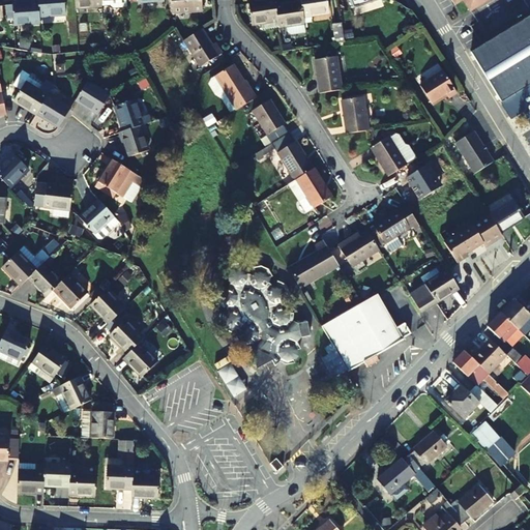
[(38,0),(39,2),(40,17),(66,16),(64,0),(38,0)]
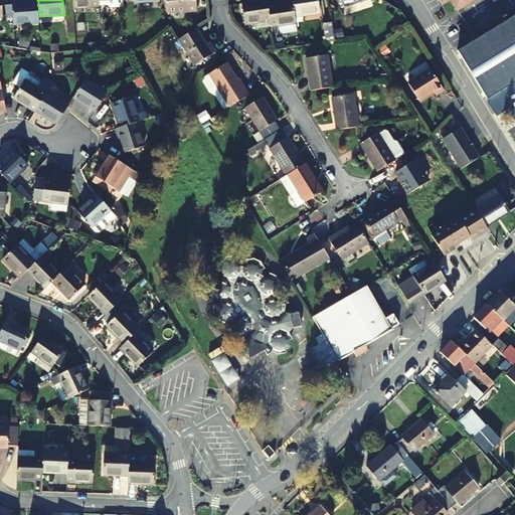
[(100,6),(99,0),(73,0),(74,8),(100,6)]
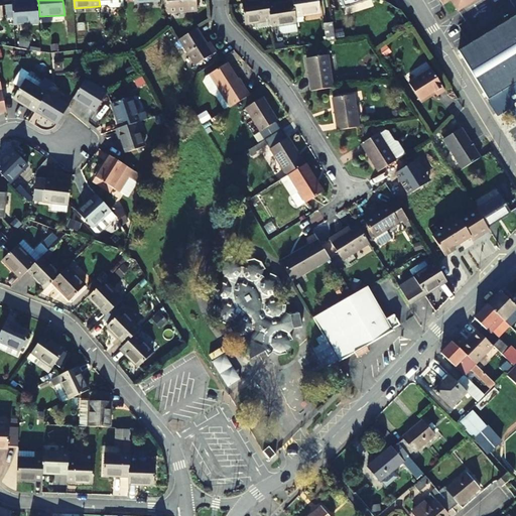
[(99,0),(100,6),(100,7),(101,7),(108,6),(110,8),(125,7),(124,0),(99,0)]
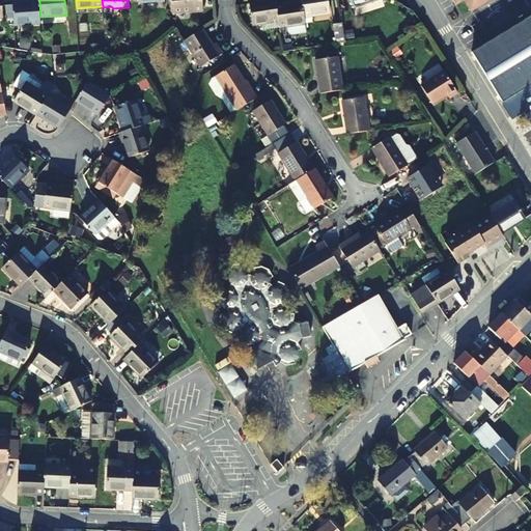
[(202,14),(201,0),(171,0),(172,15),(202,14)]
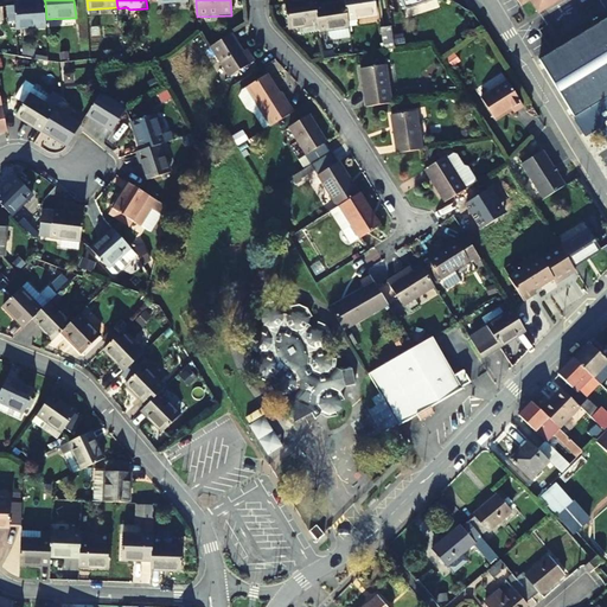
[(318,24),(315,7),(315,0),(286,4),(288,27),(300,26),(318,24)]
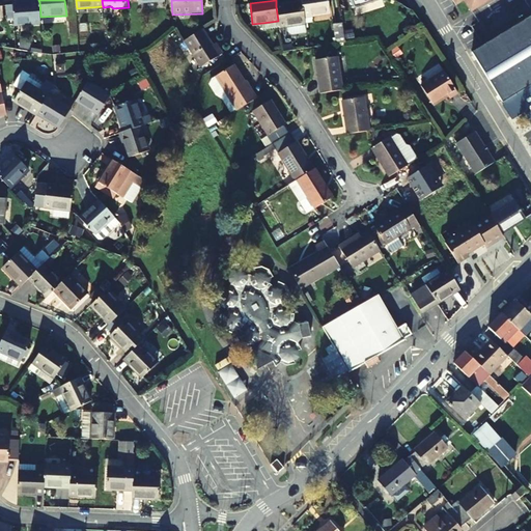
[(301,0),(302,3),(304,17),(330,14),(328,0),(301,0)]
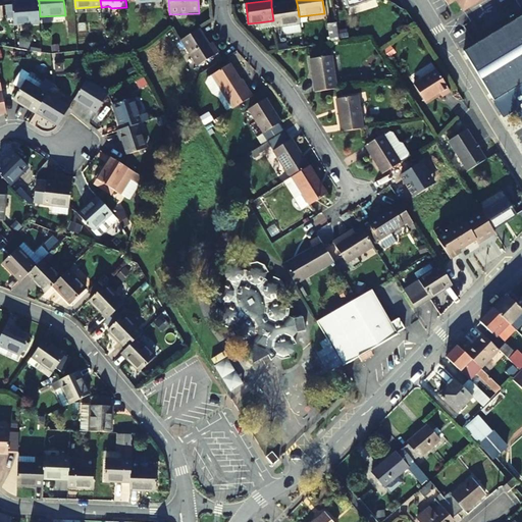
[(375,2),(374,0),(343,0),(346,9),(375,2)]
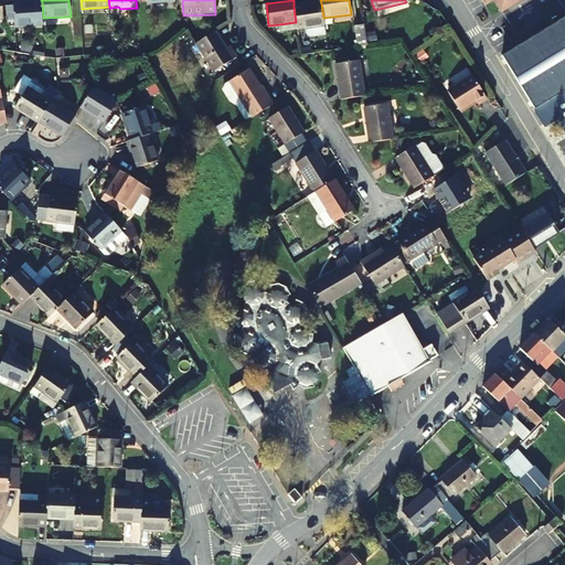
[(494,0),(502,11),(520,0),(494,0)]
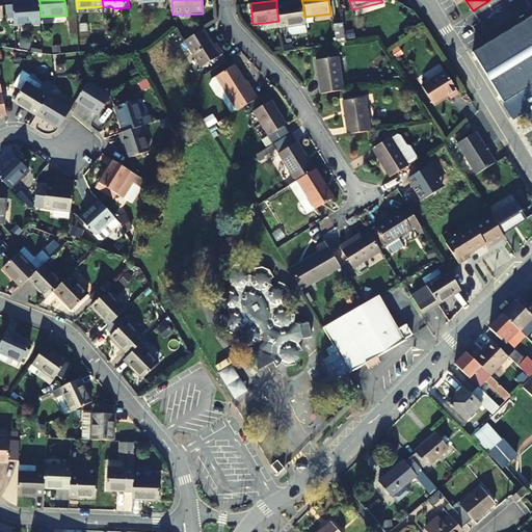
[(41,23),(41,17),(40,2),(14,4),(15,25),(41,23)]
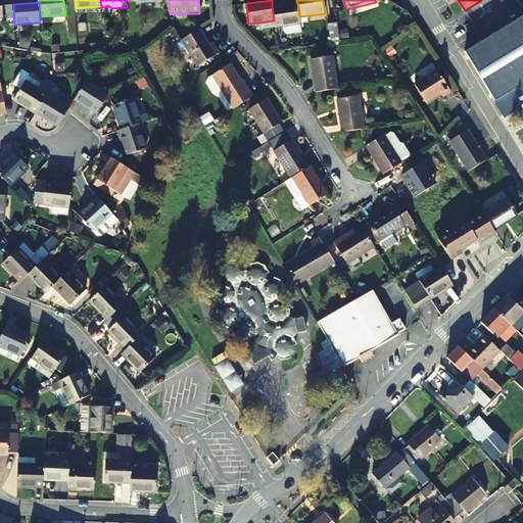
[(299,16),(297,3),(272,6),(274,20),(275,27),(282,26),(283,31),(286,33),(301,32),(299,16)]
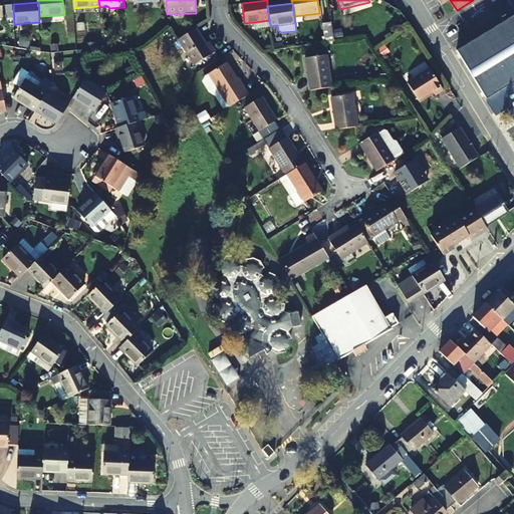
[(513,13),(456,50),(493,112),(511,102),(513,107),(513,13)]
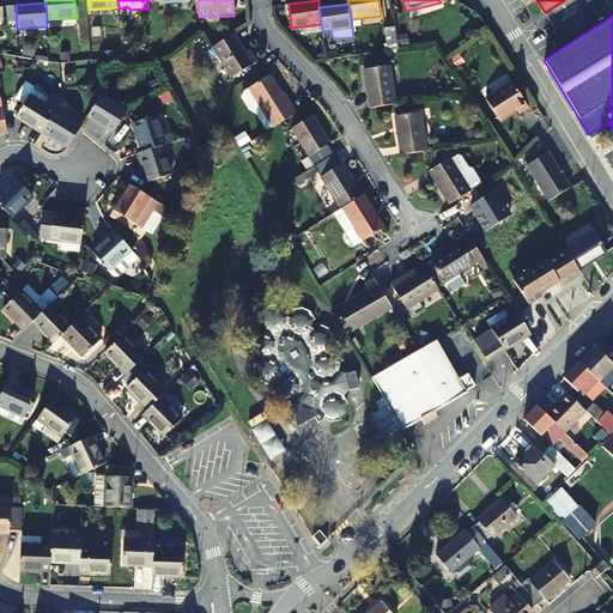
[(399,46),(394,25),(384,26),(389,48),(399,46)]
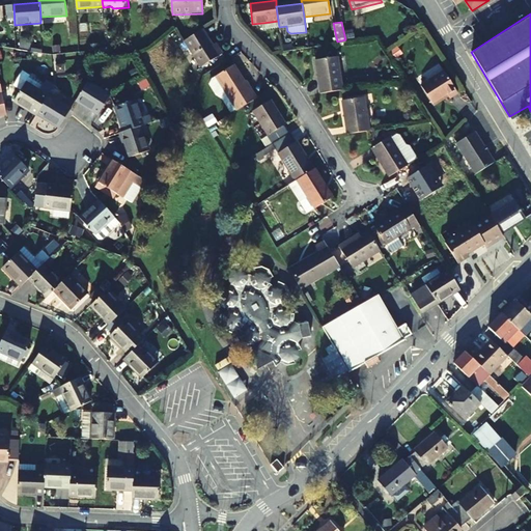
[(217,49),(204,30),(186,40),(202,67),(224,55),(220,47),(217,49)]
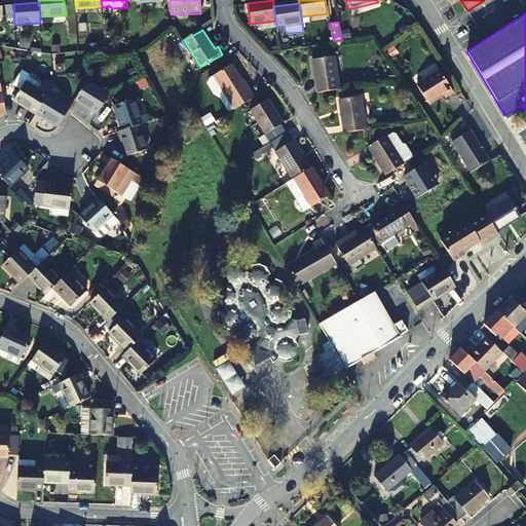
[(339,90),(333,59),(311,62),(316,95),(339,90)]
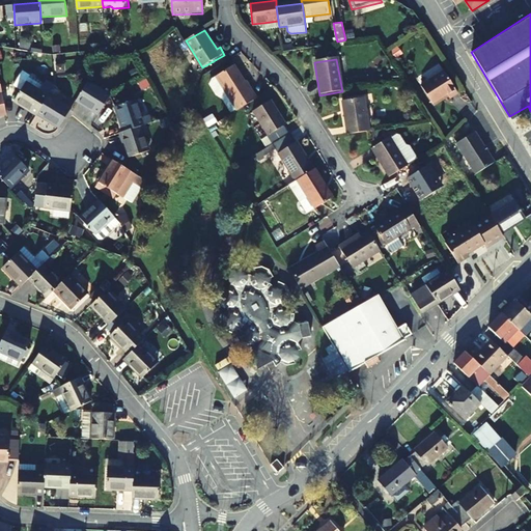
[(246,81),(235,64),(216,76),(225,92),(227,92),(236,110),(257,98),(247,80),(246,81)]
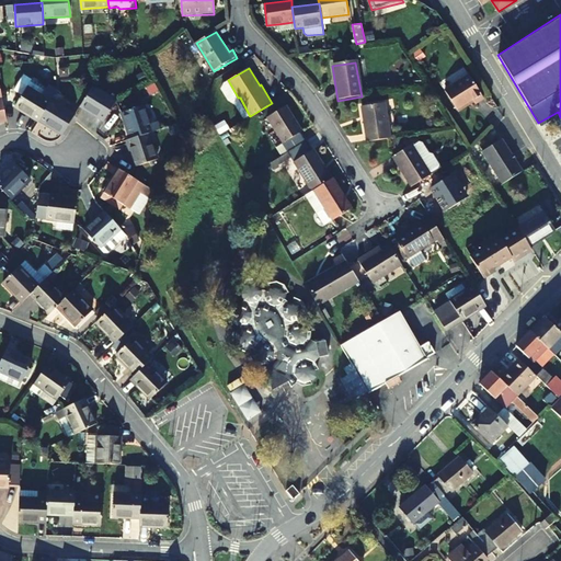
[(38,121),(39,119),(50,102),(41,96),(46,89),(24,75),(14,91),(22,95),(15,106),(38,121)]
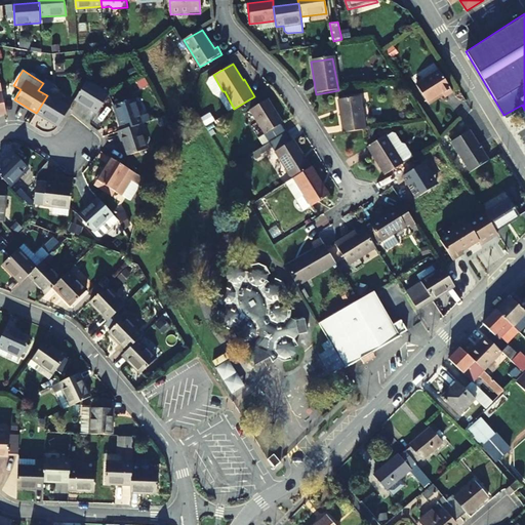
[(452,93),(438,72),(415,85),(427,104),(442,94),(444,98),(452,93)]
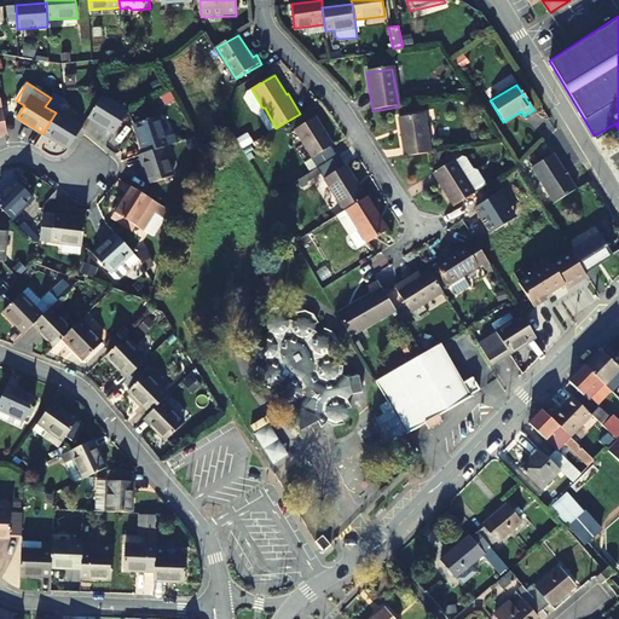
[(175,100),(172,92),(163,96),(167,104),(175,100)]
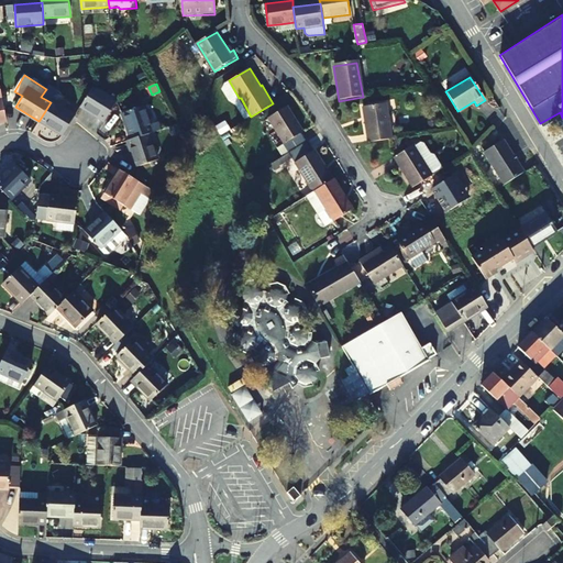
[(116,102),(92,88),(80,107),(103,121),(116,102)]
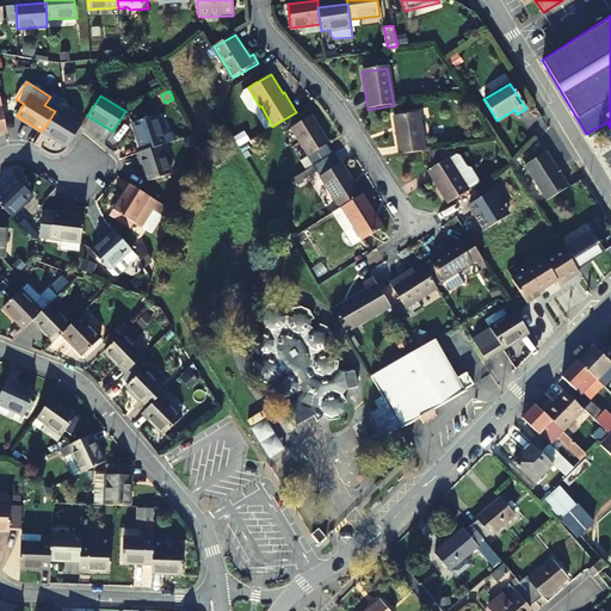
[(55,111),(43,130),(68,147),(81,125),(55,110),(55,111)]
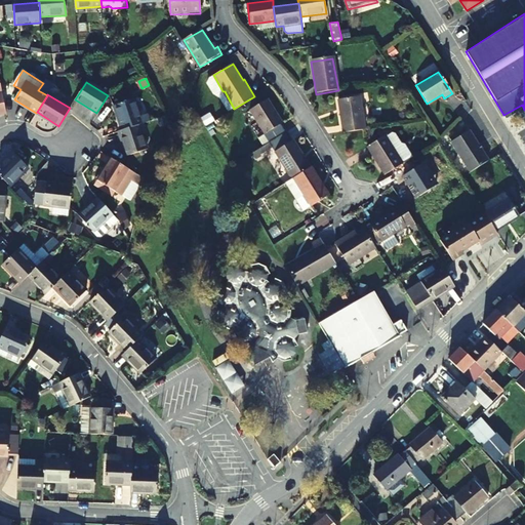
[(129,101),(128,96),(116,101),(117,105),(129,101)]
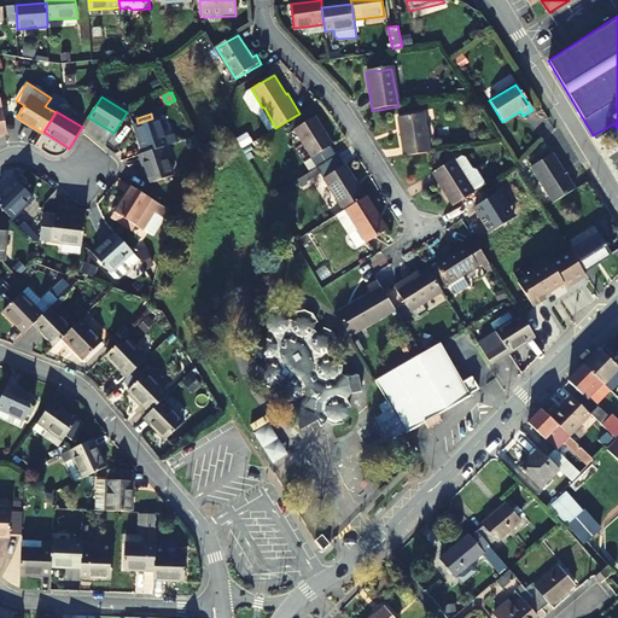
[(426,155),(420,116),(397,120),(403,158),(426,155)]
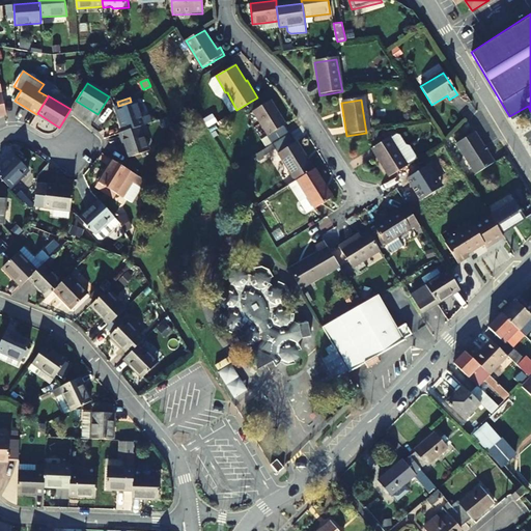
[(115,107),(123,132),(140,127),(151,122),(149,115),(141,118),(135,101),(131,102),(118,106),(115,107)]
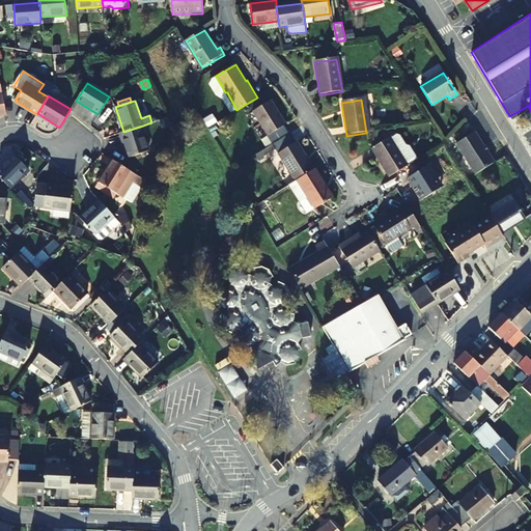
[(285,124),(271,101),(253,112),(268,136),(285,124)]
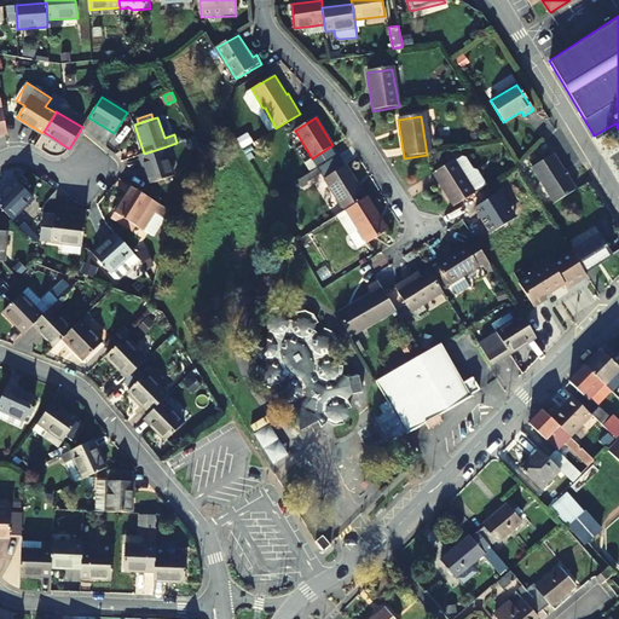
[(173,177),(163,148),(144,154),(139,155),(149,184),(173,177)]
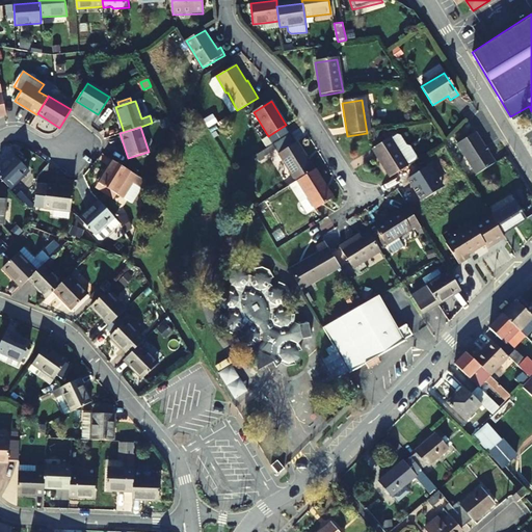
[(476,175),(495,163),(476,132),(457,143),(476,175)]
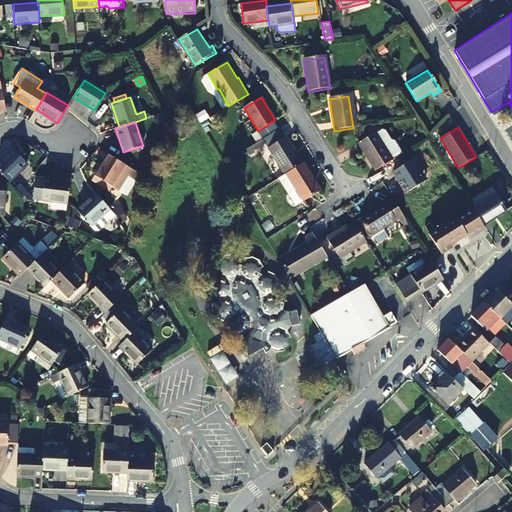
[(381,129),(377,132),(385,144),(391,140),(384,130),(381,129)]
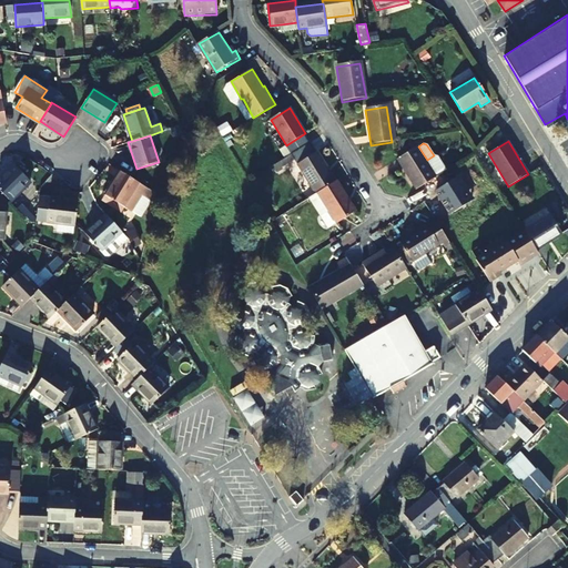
[(397,159),(417,190),(437,176),(447,171),(438,156),(434,155),(427,160),(418,146),(397,159)]
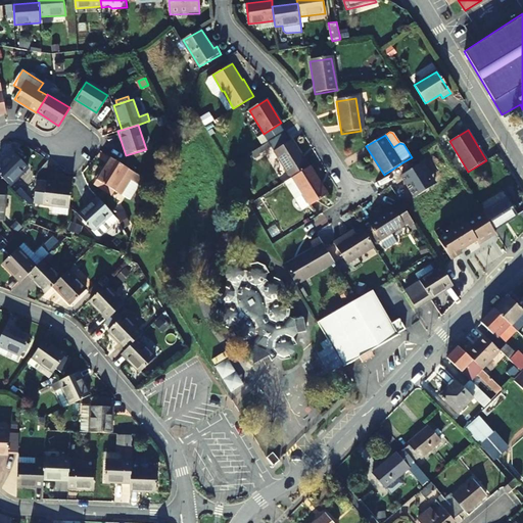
[(293,178),(310,168),(292,140),(274,151),(291,179),(293,178)]
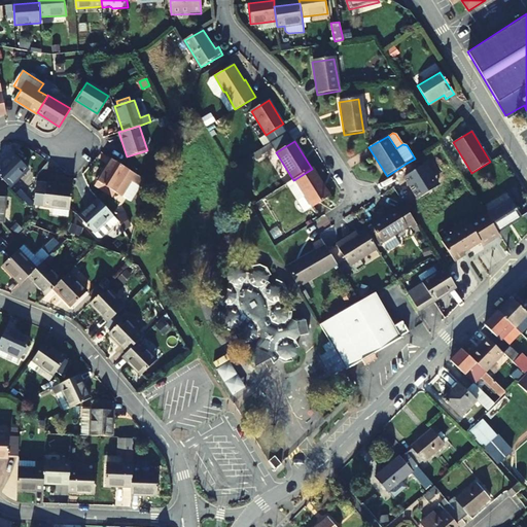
[(28,168),(13,153),(0,166),(0,177),(9,186),(28,168)]
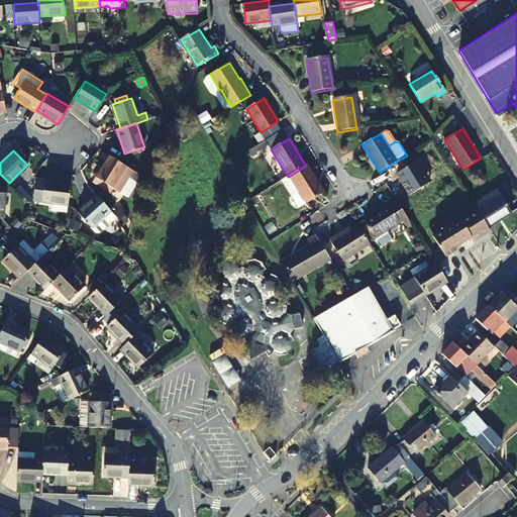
[(141,176),(110,157),(96,178),(119,193),(130,178),(137,183),(141,176)]
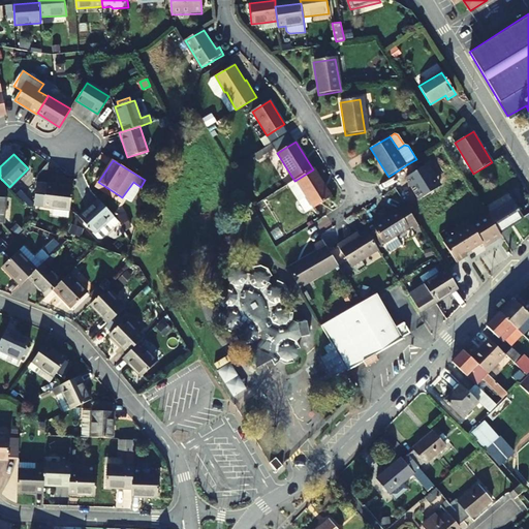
[(313,169),(297,180),(307,197),(300,203),(306,213),(314,208),(314,209),(332,197),(314,168),(313,169)]
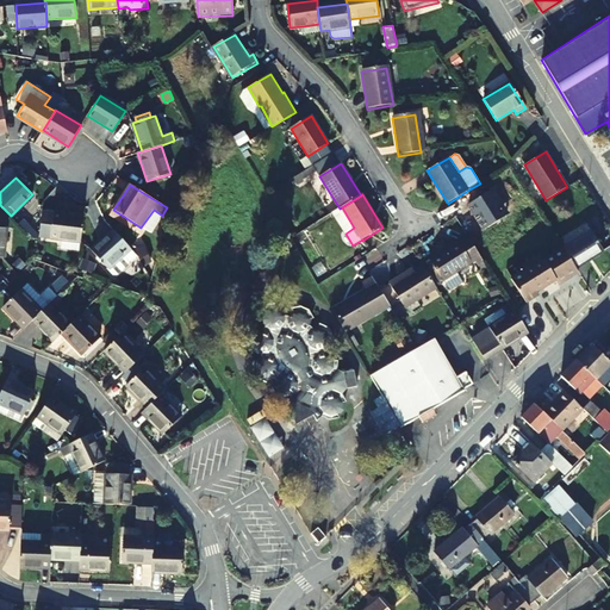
[(332,212),(346,234),(354,228),(342,207),(340,209),(332,212)]
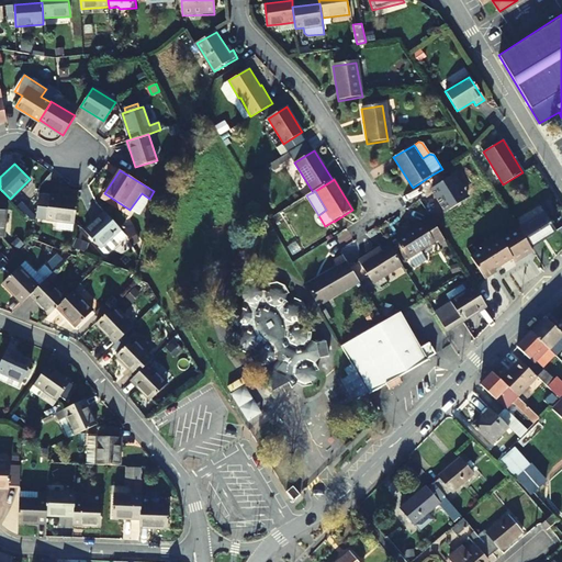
[(72,232),(77,200),(37,195),(35,217),(57,221),(56,229),(72,232)]
